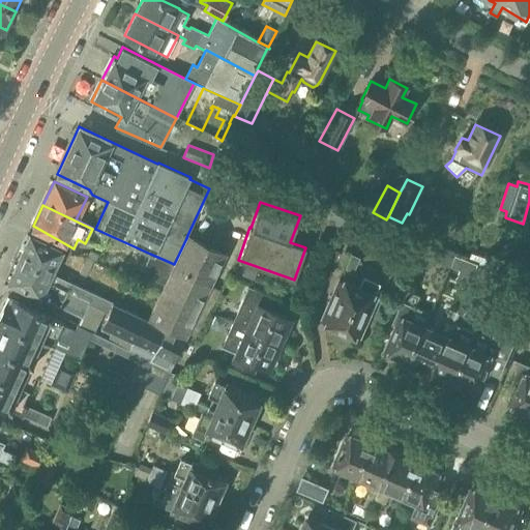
[(326,224),(351,232),(360,235),(364,223),(331,211),(326,224)]
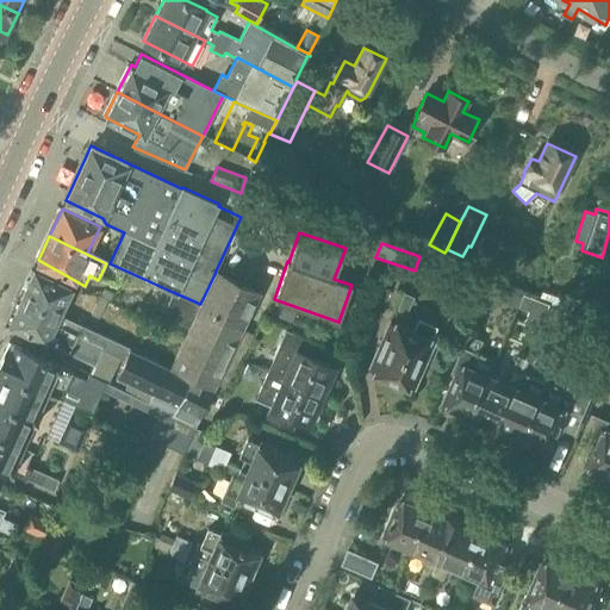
[(22,296),(58,313),(72,287),(33,269),(22,296)]
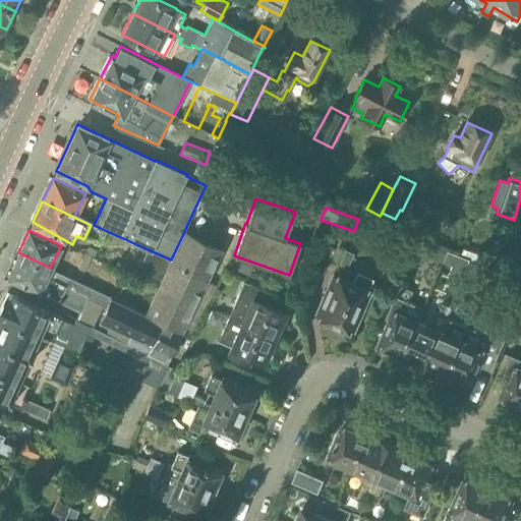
[(51,310),(9,292),(7,296),(6,295),(0,308),(0,314),(44,335),(49,338),(53,340),(79,352),(88,333),(136,356),(125,372),(137,378),(137,379),(157,387),(167,365),(182,333),(192,337),(217,285),(208,281),(222,248),(184,231),(183,234),(171,259),(169,264),(161,279),(145,313),(164,324),(150,355),(75,320),(73,324),(62,319),(63,316),(51,311),(51,310)]
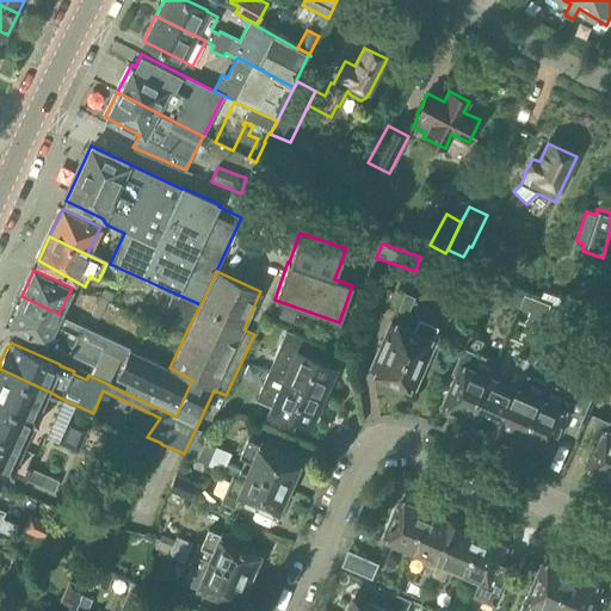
[(504,287),(489,281),(480,302),(494,308),(504,287)]
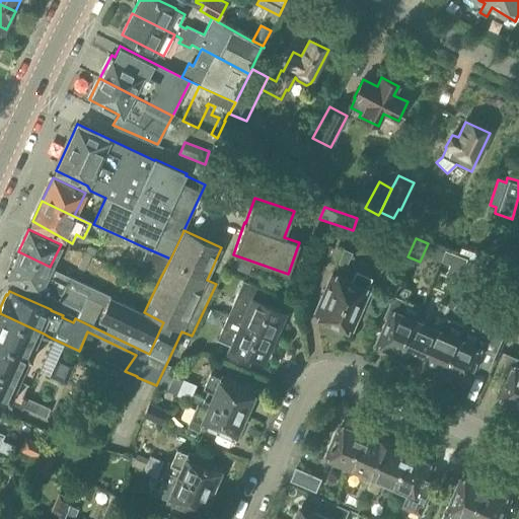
[(462,247),(460,254),(462,255),(468,257),(470,258),(475,261),(477,252),(462,247)]
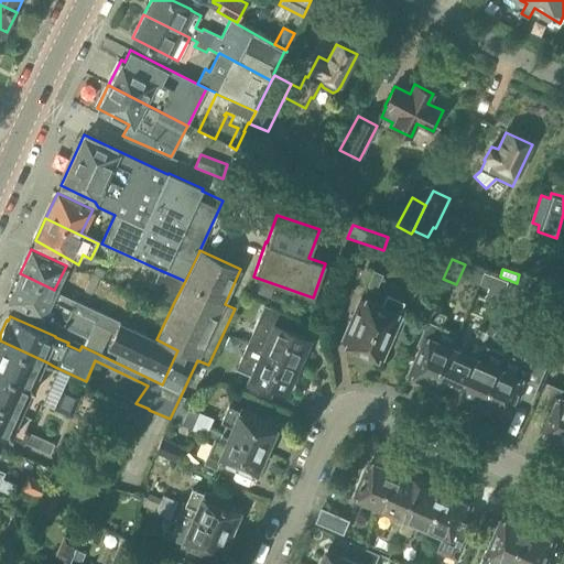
[(183,285),(185,281),(160,270),(155,281),(167,286),(163,296),(174,302),(183,285)]
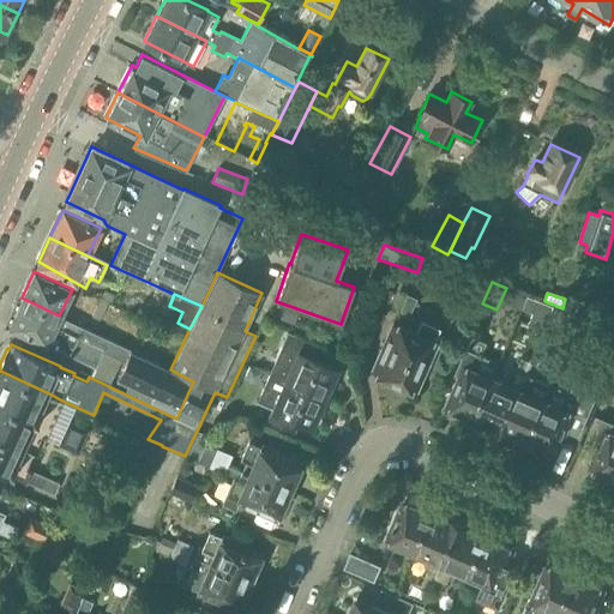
[(417,299),(407,295),(398,313),(402,314),(403,312),(410,315),(417,299)]
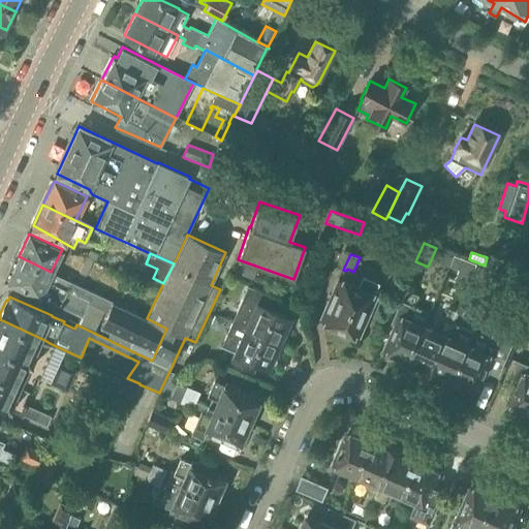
[(460,269),(473,274),(477,262),(471,260),(469,259),(456,255),(456,256),(452,266),(460,269)]
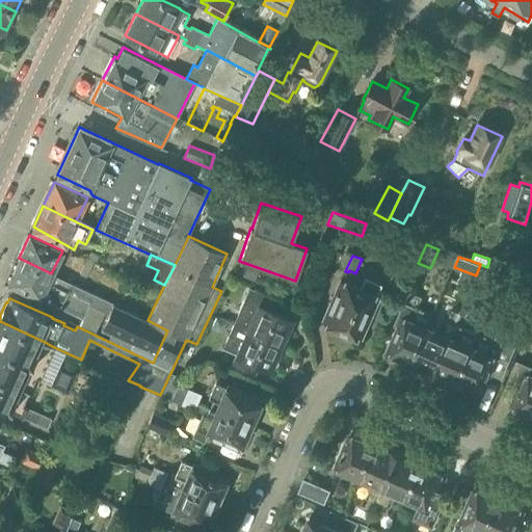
[(81,318),(77,326),(153,363),(167,330),(148,320),(51,273),(19,258),(8,282),(81,318)]
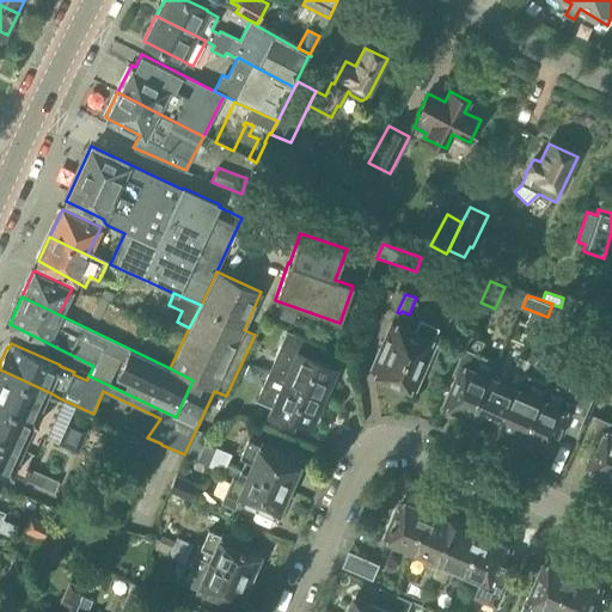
[(555,305),(545,328),(554,331),(564,308),(561,307),(555,305)]
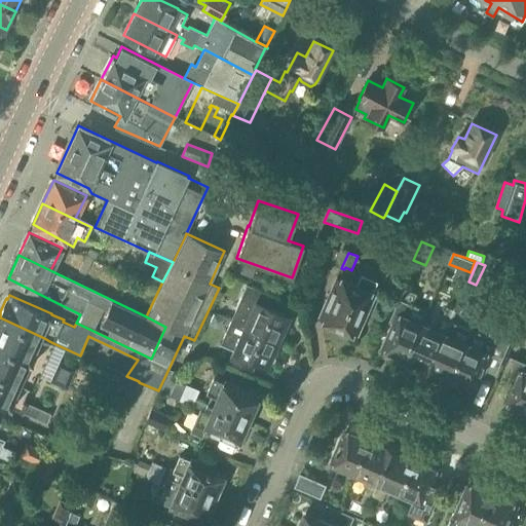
[(355,335),(378,283),(362,275),(357,287),(338,278),(321,320),(325,322),(324,325),(350,336),(351,333),(355,335)]
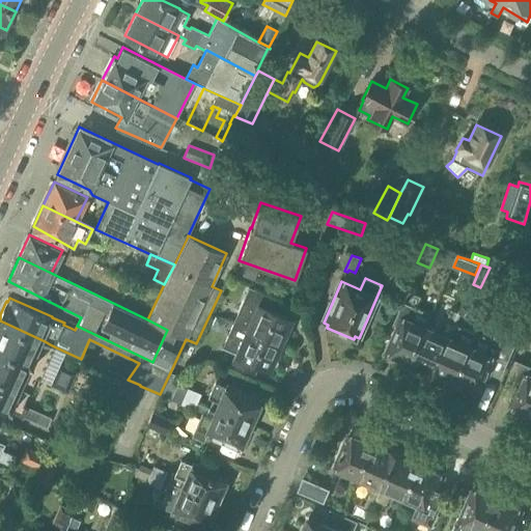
[(280,343),(290,318),(267,308),(272,297),(249,286),(233,323),(250,330),(280,343)]
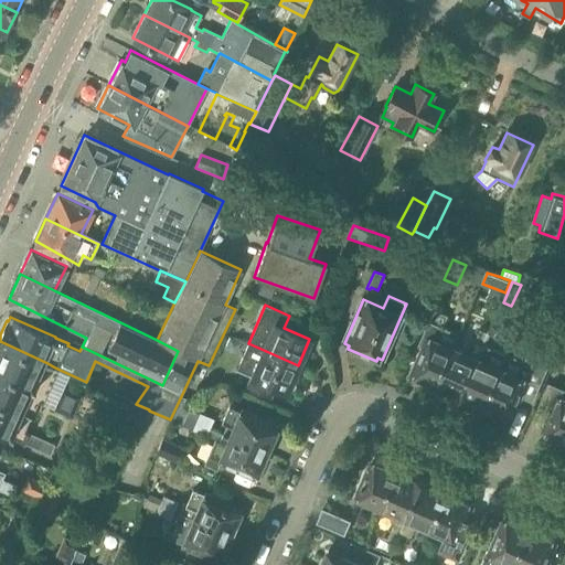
[(438,384),(452,350),(460,334),(444,327),(448,316),(439,311),(435,322),(429,320),(418,345),(424,348),(414,371),(425,376),(425,377),(438,384)]
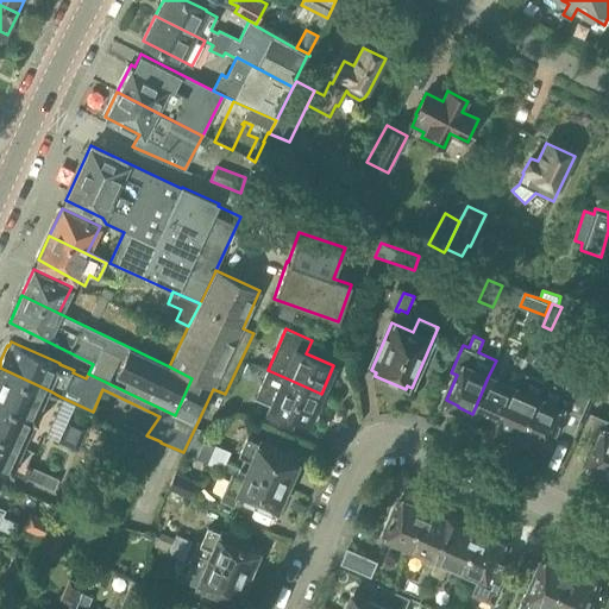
[(488,377),(472,414),(498,426),(515,389),(522,371),(528,360),(518,356),(506,384),(488,377)]
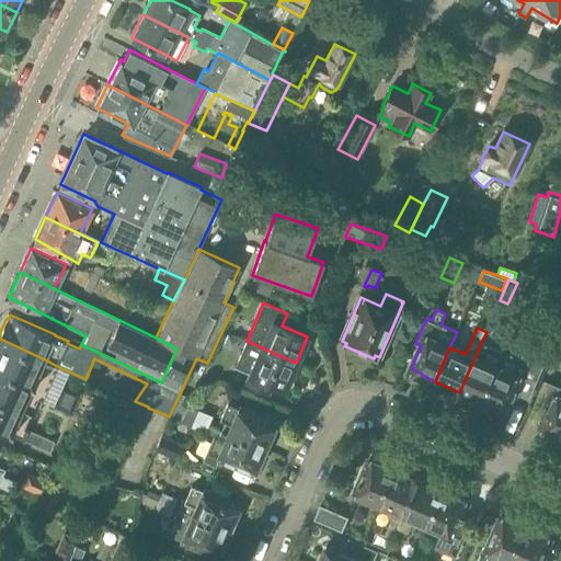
[(47,361),(0,339),(0,398),(31,412),(37,399),(53,364),(47,361)]
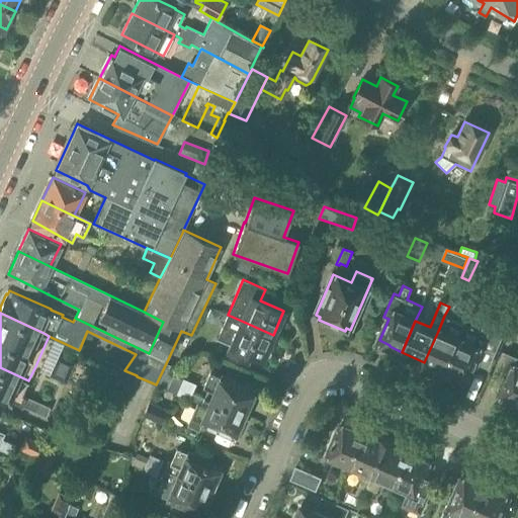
[(263,360),(273,335),(244,322),(228,315),(217,340),(231,346),(227,355),(246,363),(249,354),(263,360)]
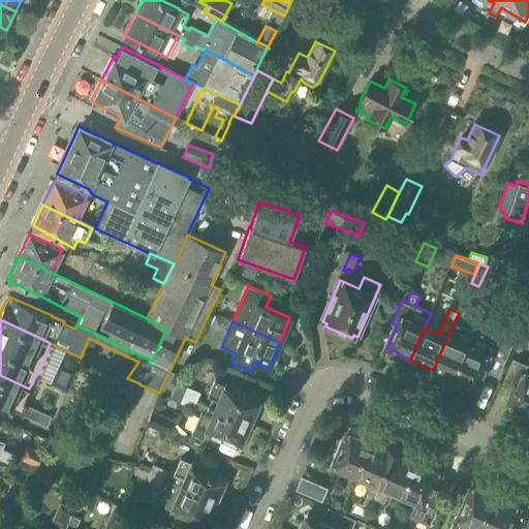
[(447,338),(433,370),(456,380),(475,335),(476,333),(462,325),(454,322),(447,338)]
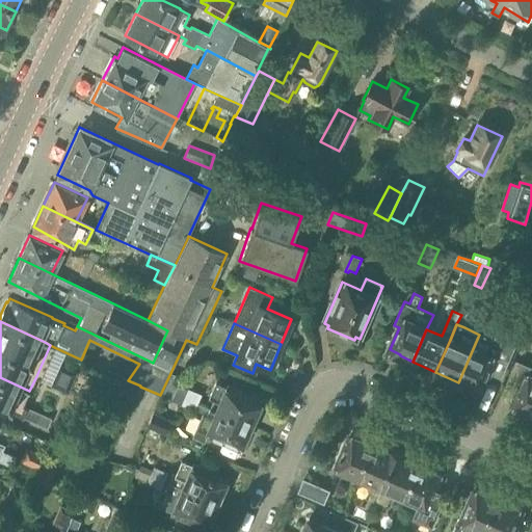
[(496,345),(478,337),(458,382),(471,388),(472,386),(482,390),(490,371),(501,375),(517,337),(502,329),(496,345)]
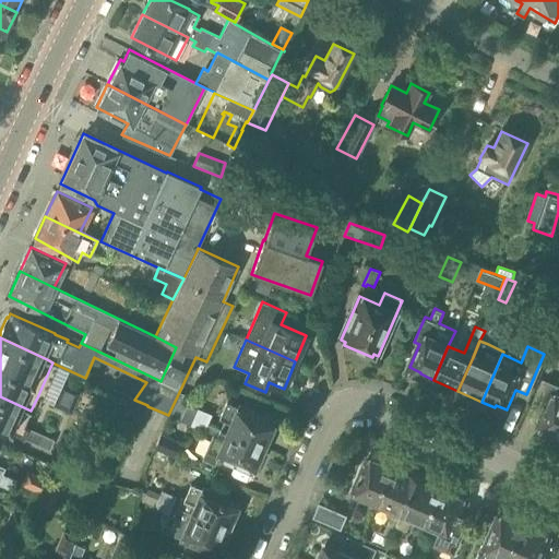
[(548,405),(539,426),(550,430),(549,433),(558,437),(558,387),(544,381),(536,401),(548,405)]
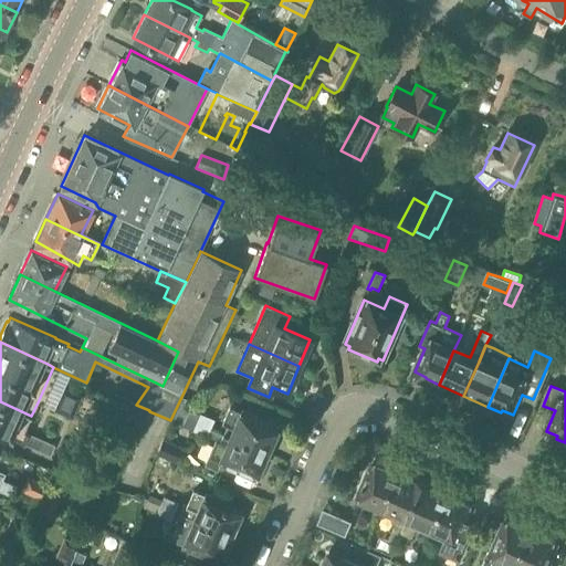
[(72,417),(81,397),(61,388),(52,408),(54,409),(72,417)]
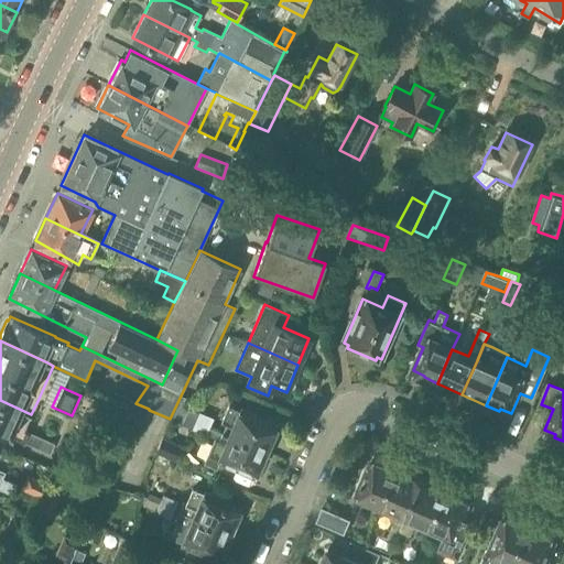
[(193,400),(181,396),(170,419),(170,420),(182,425),(186,415),(187,412),(193,400)]
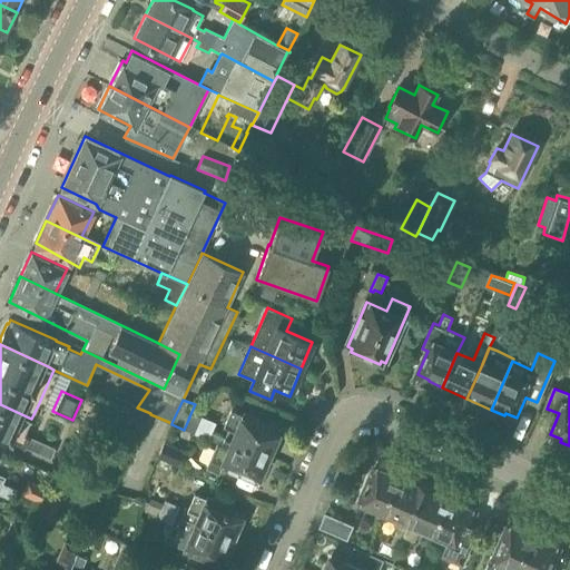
[(31,419),(0,404),(0,436),(10,441),(50,459),(55,449),(25,434),(31,419)]
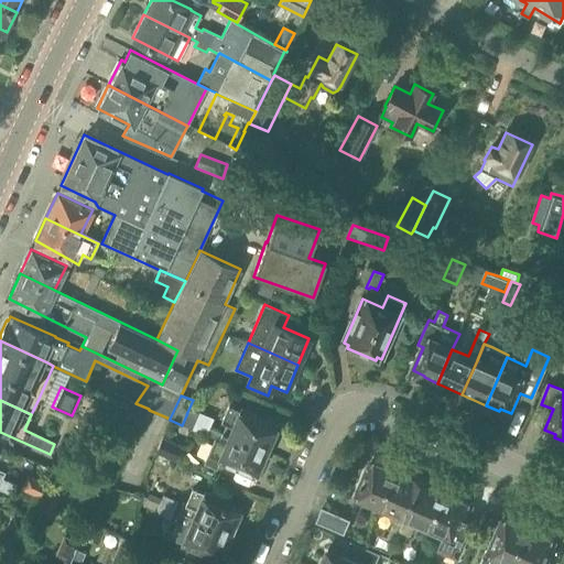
[(121,416),(141,425),(149,409),(136,403),(129,400),(121,416)]
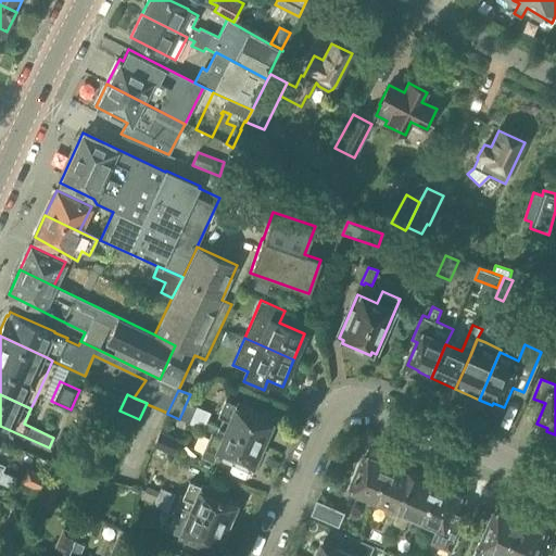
[(220,426),(262,444),(272,419),(237,404),(236,405),(226,401),(218,417),(223,418),(220,426)]
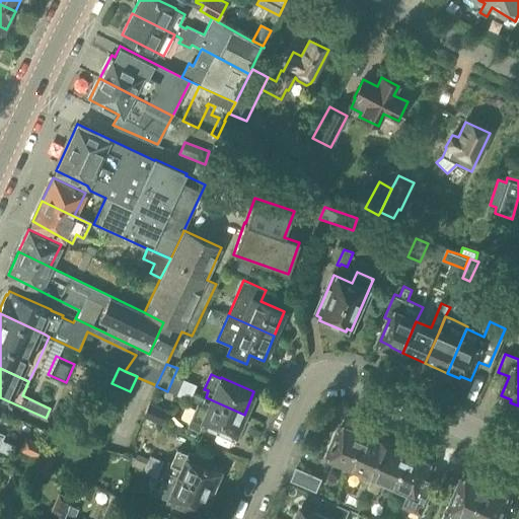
[(181,383),(172,379),(171,382),(180,386),(194,392),(197,385),(183,379),(181,383)]
